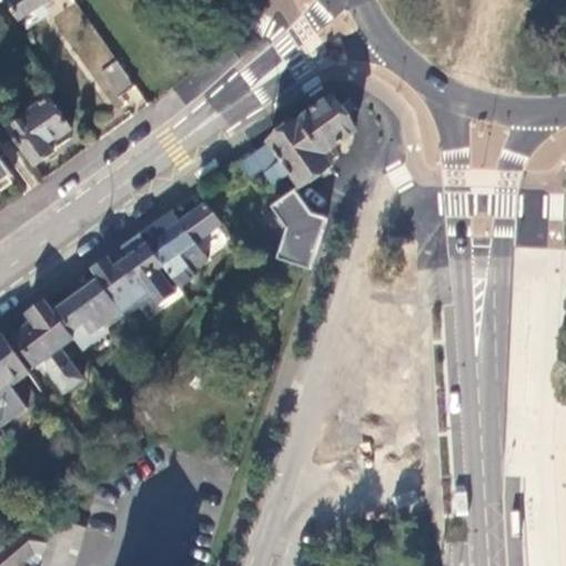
[(6,0),(19,19),(47,0),(6,0)]
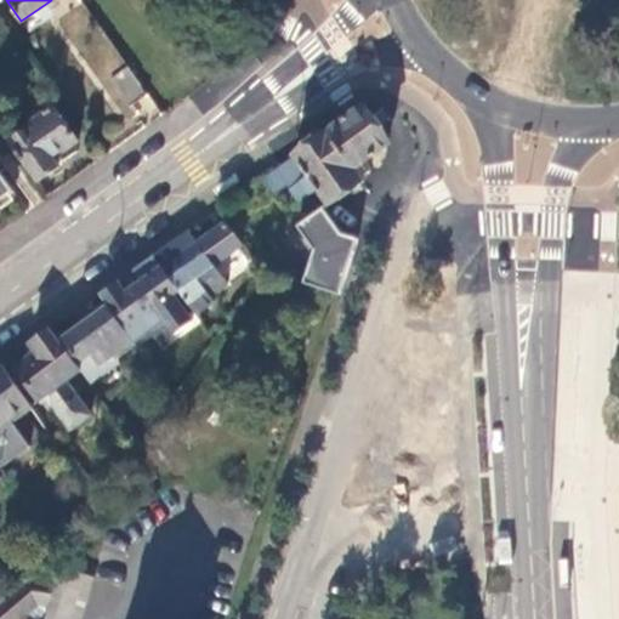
[(146,94),(126,66),(108,78),(129,106),(146,94)]
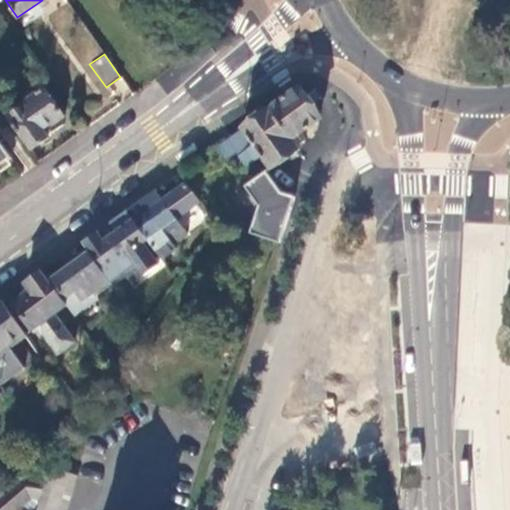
[(252,144),(269,168),(299,148),(296,145),(304,140),(299,133),(315,122),(318,114),(308,100),(299,86),(265,110),(216,145),(227,161),(252,144)]
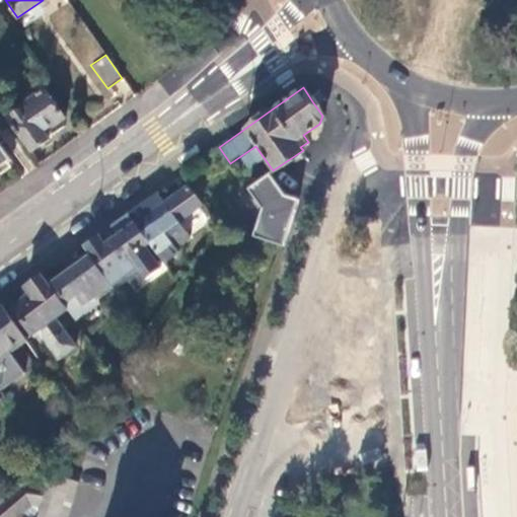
[(5,116),(30,151),(49,139),(45,133),(64,118),(44,89),(5,116)]
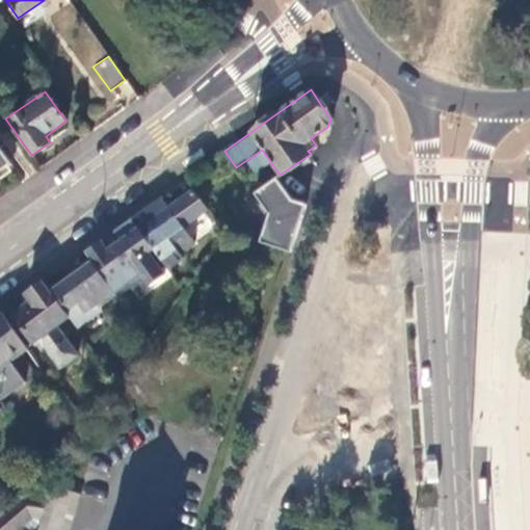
[(201,148),(182,161),(186,167),(205,154),(201,148)]
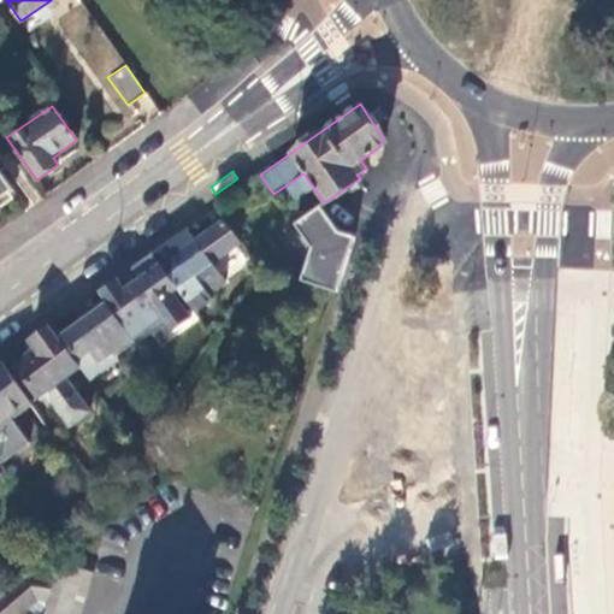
[(0,198),(11,189),(0,173),(0,198)]
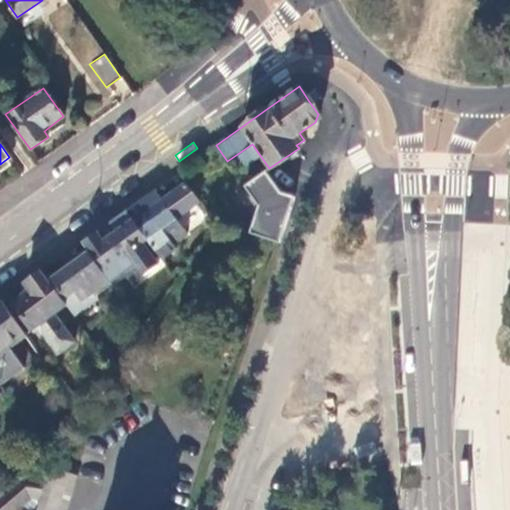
[(287,213),(289,208),(278,193),(263,170),(242,185),(255,206),(247,232),(278,243),(287,213)]
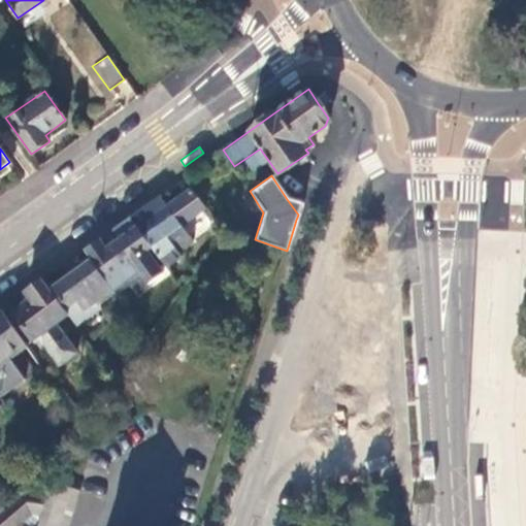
[(151,218),(142,206),(129,217),(136,227),(150,247),(164,267),(177,257),(174,252),(191,240),(179,225),(203,207),(190,190),(151,218)]
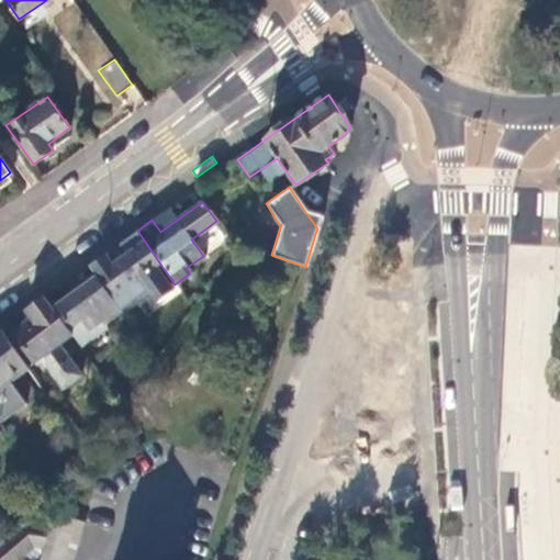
[(317,228),(321,216),(305,212),(317,228)]
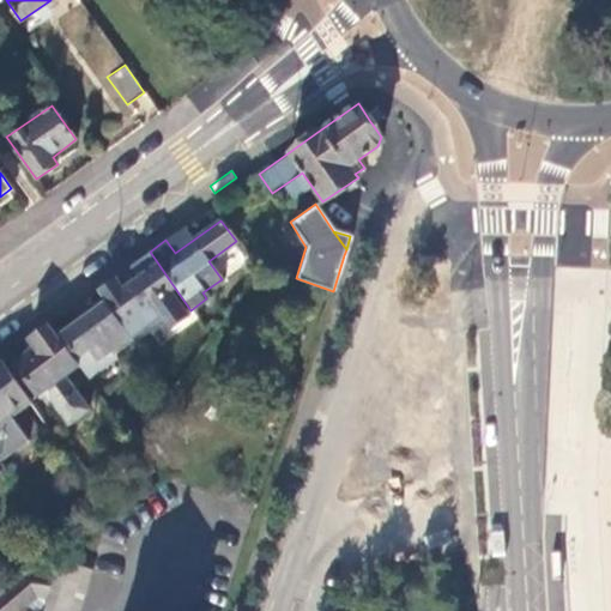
[(234,244),(212,262),(221,272),(242,254),(234,244)]
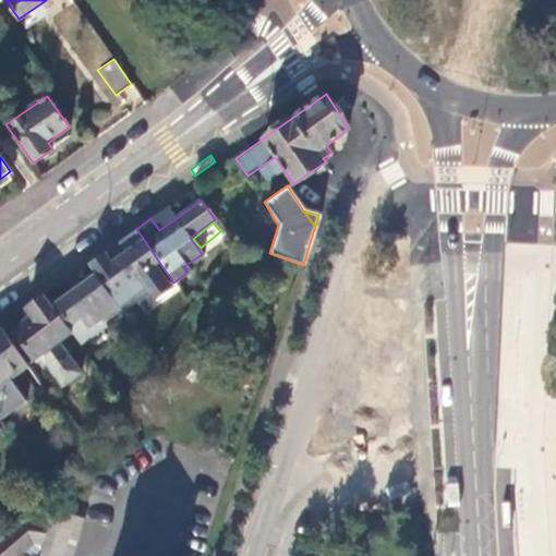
[(119,307),(144,289),(153,301),(170,288),(153,265),(158,261),(144,240),(112,263),(105,252),(87,264),(95,275),(117,305),(119,307)]
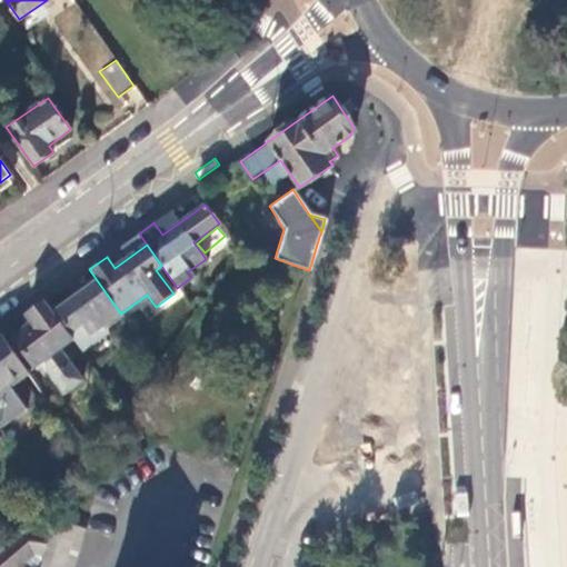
[(88,334),(119,311),(97,280),(76,295),(68,285),(45,300),(53,312),(57,309),(72,331),(82,325),(88,334)]
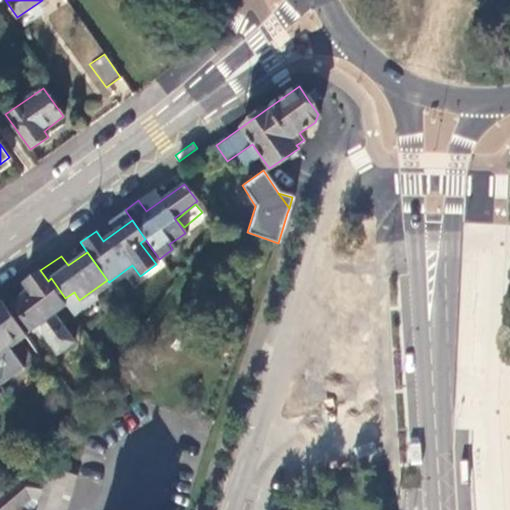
[(61,300),(48,281),(40,270),(23,283),(28,289),(11,301),(31,329),(41,331),(56,353),(72,342),(56,319),(50,323),(47,319),(65,305),(61,300)]
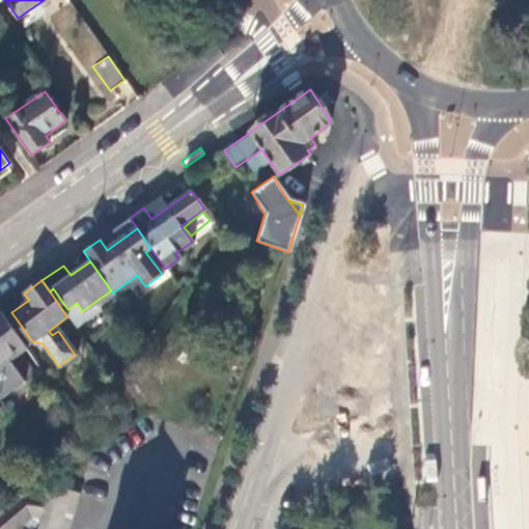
[(86,317),(82,311),(77,303),(67,309),(63,311),(67,316),(75,326),(86,317)]
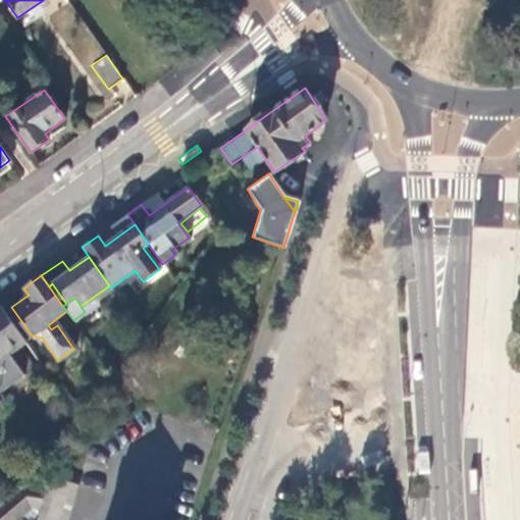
[(0,362),(27,343),(0,305),(0,362)]
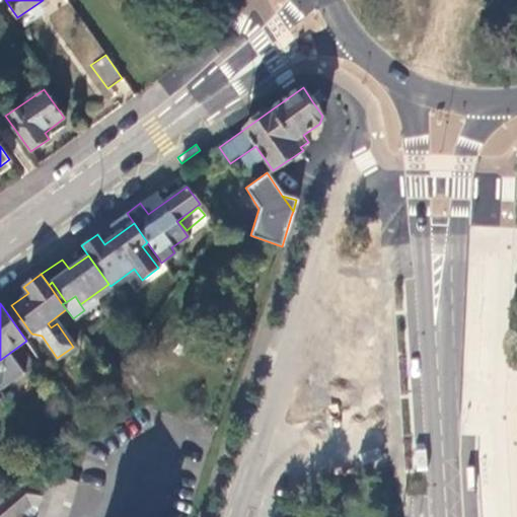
[(64,516),(75,483),(47,470),(44,490),(39,505),(34,516),(64,516)]
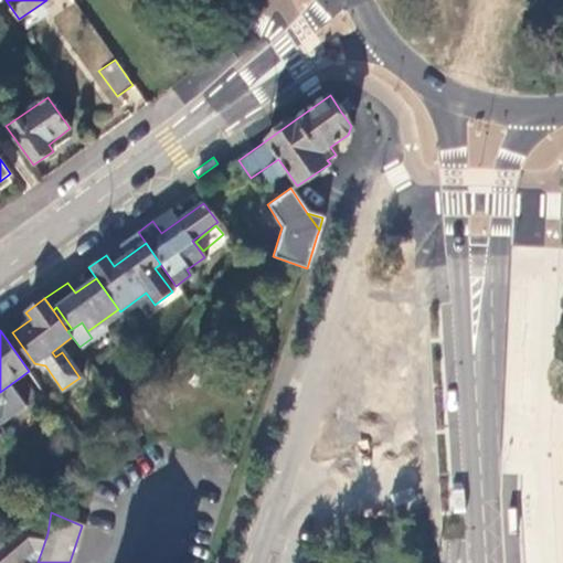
[(13,562),(33,548),(42,550),(48,533),(28,523),(4,545),(0,549),(0,562),(13,562)]
